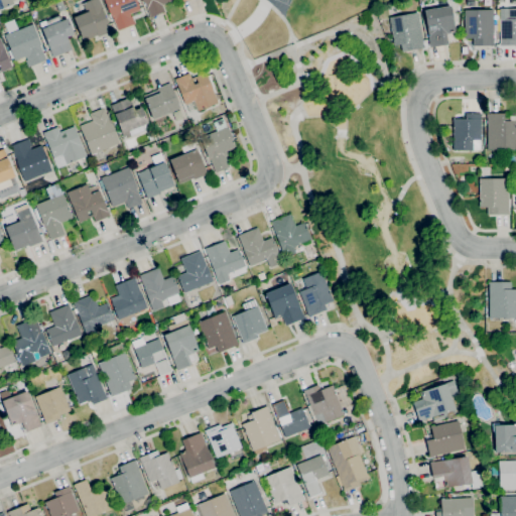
[(0,8),(0,0),(12,0),(14,3),(0,8)]
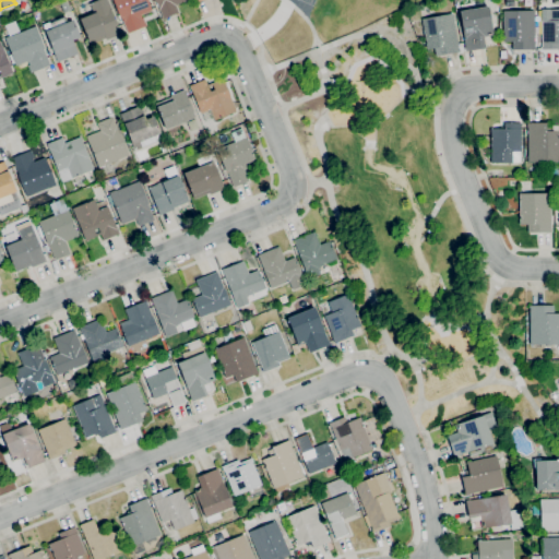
[(91,44),(80,19),(94,13),(90,3),(97,0),(106,0),(121,34),(106,39),(105,38),(91,44)]
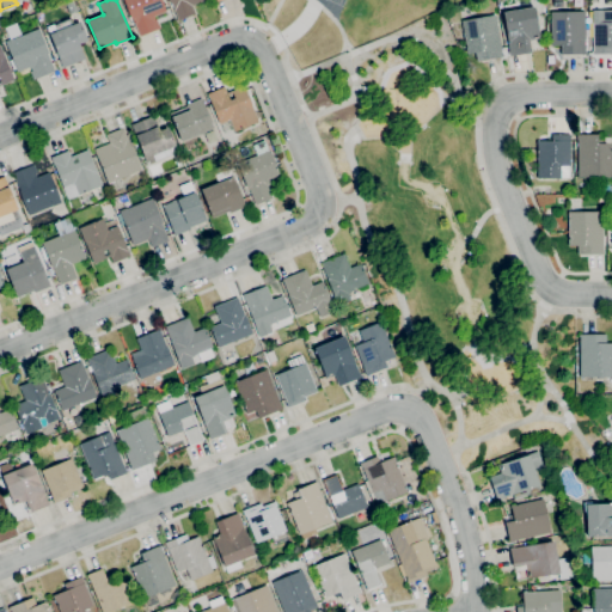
[(140,36),(133,19),(124,0),(161,0),(166,11),(154,16),(155,19),(157,19),(160,28),(140,36)]
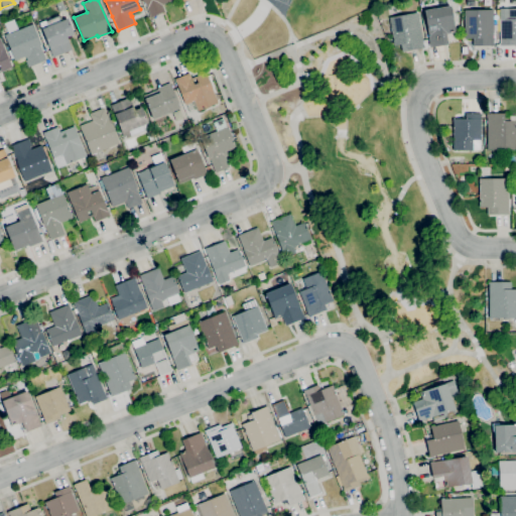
[(151,17),(144,2),(143,2),(142,0),(172,0),(162,5),(164,11),(151,17)]
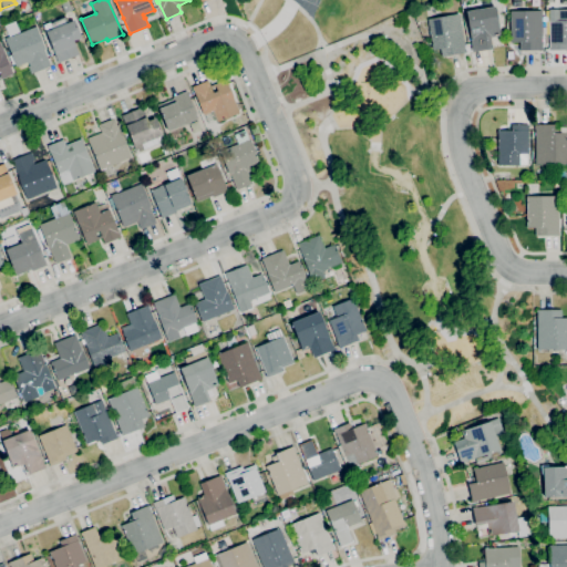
[(64,12),(60,4),(68,1),(71,9),(64,12)]
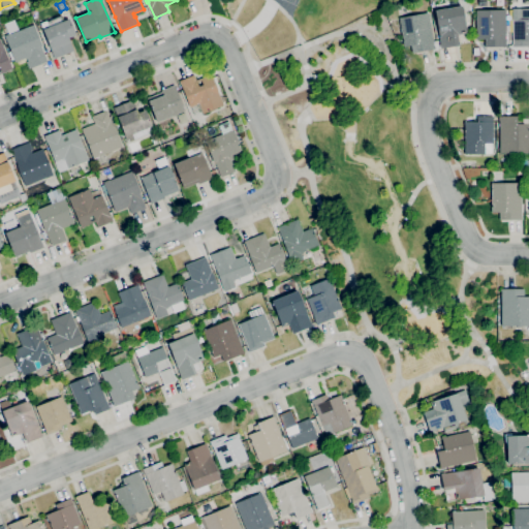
[(440,49),(439,44),(440,44),(434,10),(462,5),(467,33),(458,35),(460,45),(440,49)]
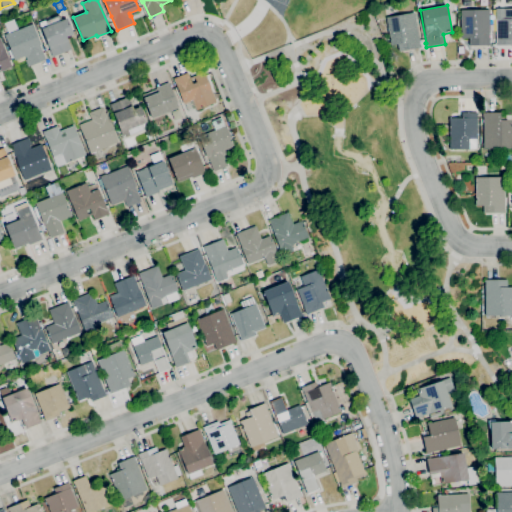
[(511,45),(496,45),(496,19),(503,19),(503,8),(511,8),(511,41),(511,45)]
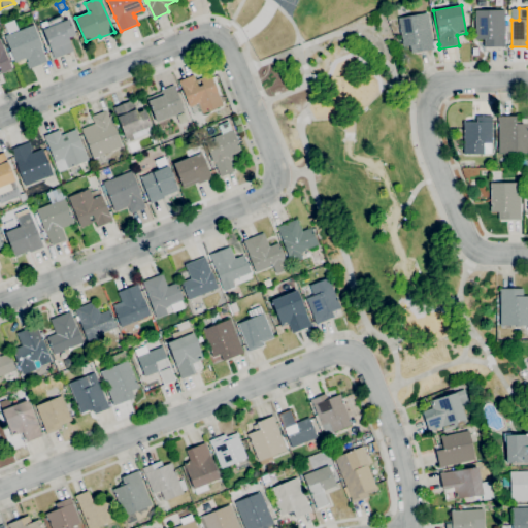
[(484,46),(484,39),(475,39),(474,10),(504,9),(505,46),(484,46)]
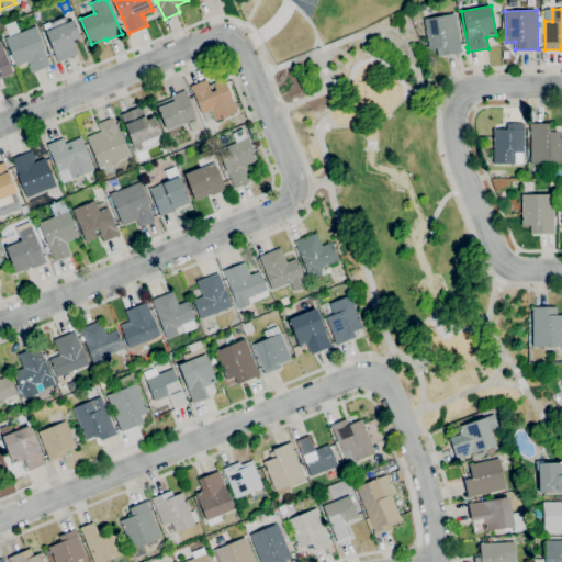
[(444,55),(442,49),(437,51),(437,48),(429,49),(424,19),(456,13),(461,52),(444,55)]
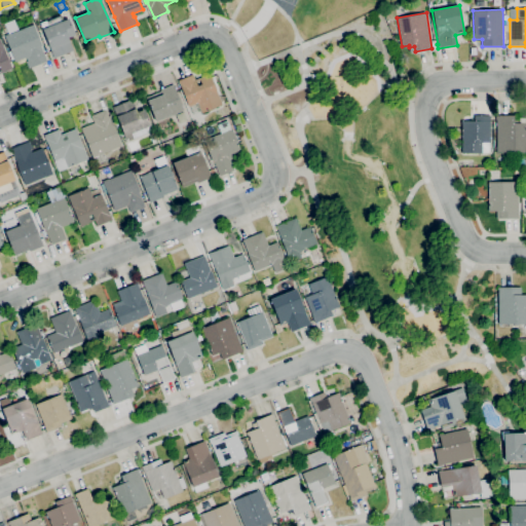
[(54,58),(40,23),(47,21),(47,22),(61,16),(63,21),(69,19),(75,34),(68,37),(73,50),(54,58)]
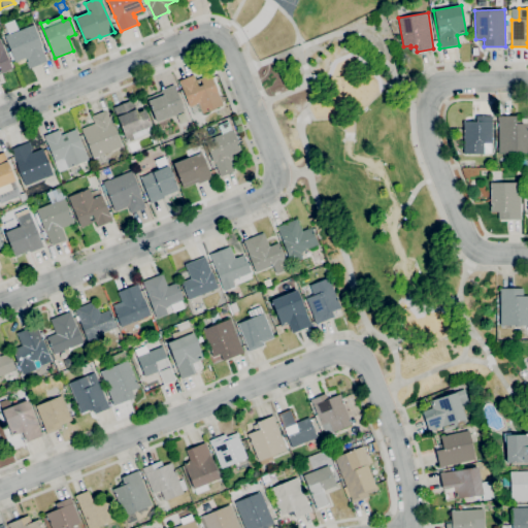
[(29,68),(26,62),(28,61),(26,58),(15,62),(14,60),(11,61),(8,53),(11,52),(4,35),(10,33),(11,33),(34,25),(42,45),(41,45),(47,61),(29,68)]
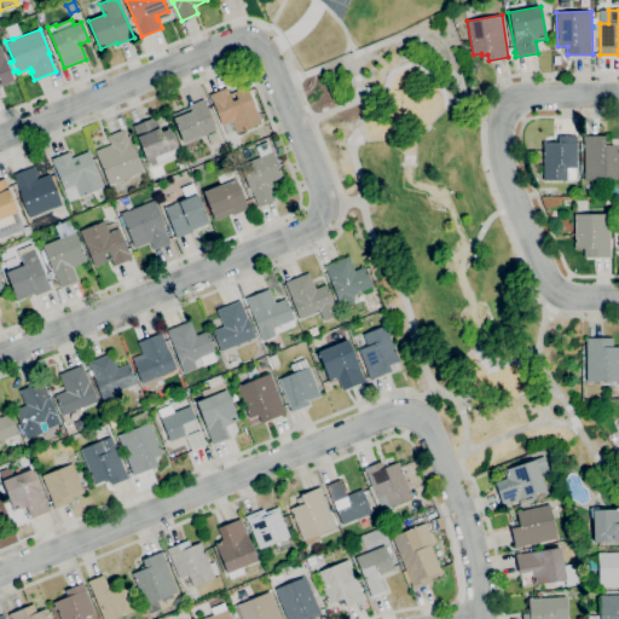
[(0,45),(15,81),(0,87),(0,45)]
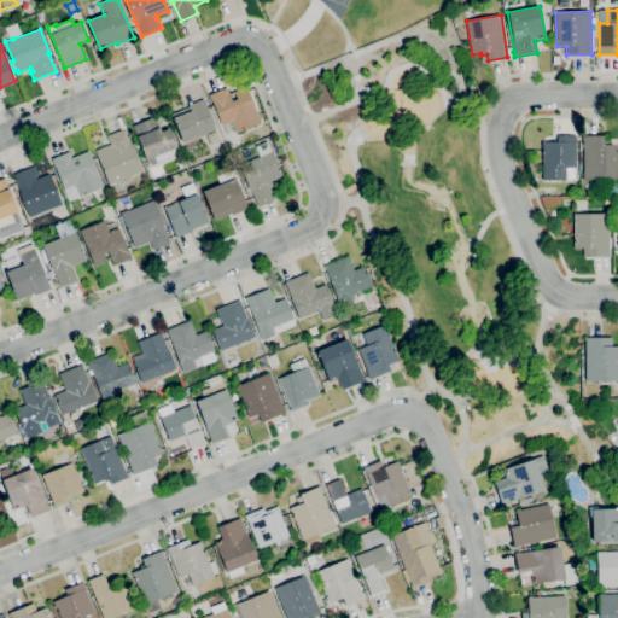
[(237,133),(232,121),(229,122),(221,126),(209,94),(227,87),(229,94),(246,87),(261,123),(237,133)]
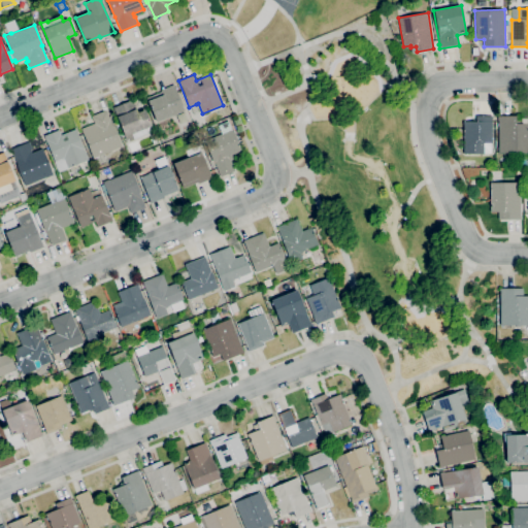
[(157,122),(146,98),(161,92),(161,90),(174,85),(185,110),(176,113),(176,114),(172,117),(172,116),(157,122)]
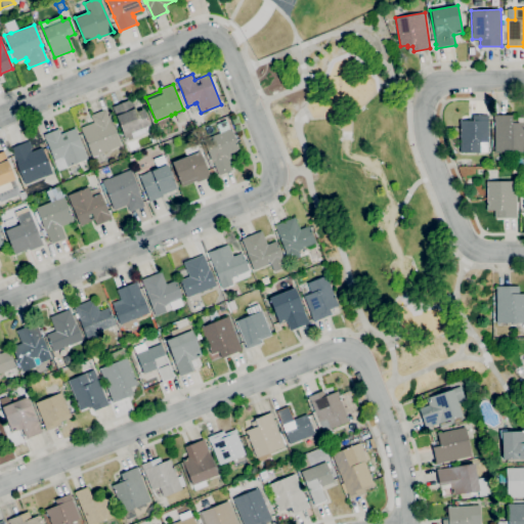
[(125,139),(121,128),(122,127),(118,117),(117,117),(112,106),(131,98),(136,112),(143,108),(150,125),(144,127),(146,132),(132,138),(132,136),(125,139)]
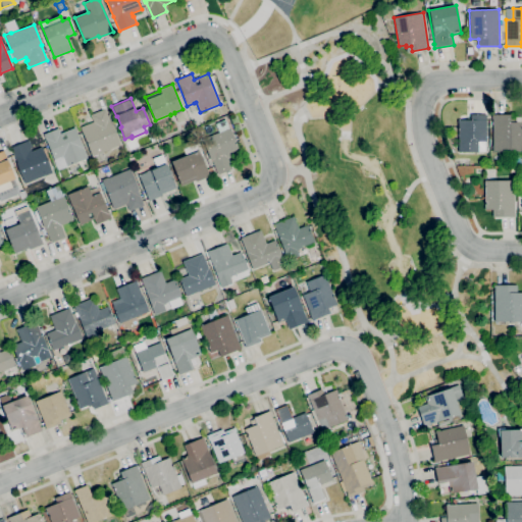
[(92,156),(81,127),(94,121),(91,115),(105,109),(111,123),(112,123),(121,145),(92,156)]
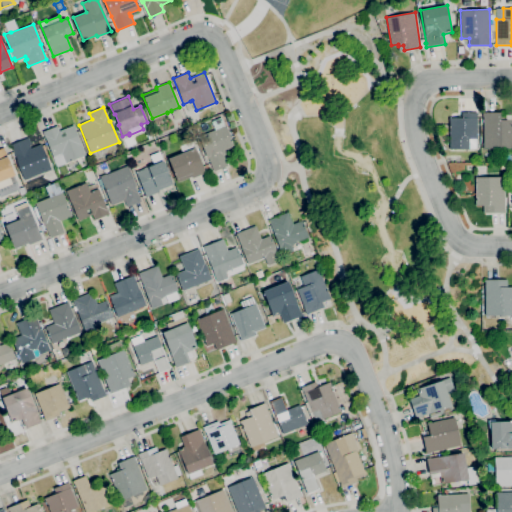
[(469,149),(449,149),(449,118),(462,118),(462,112),(477,112),(477,139),(476,139),(476,149),(469,149)]
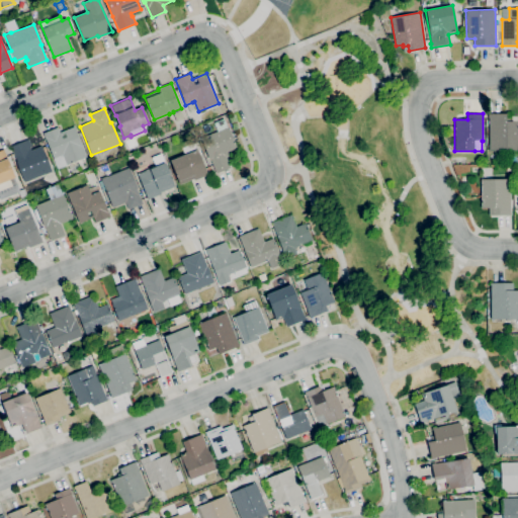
[(517,163),(509,163),(509,150),(489,150),(489,118),(488,118),(488,113),(505,113),(505,121),(517,121),(517,150),(517,163)]
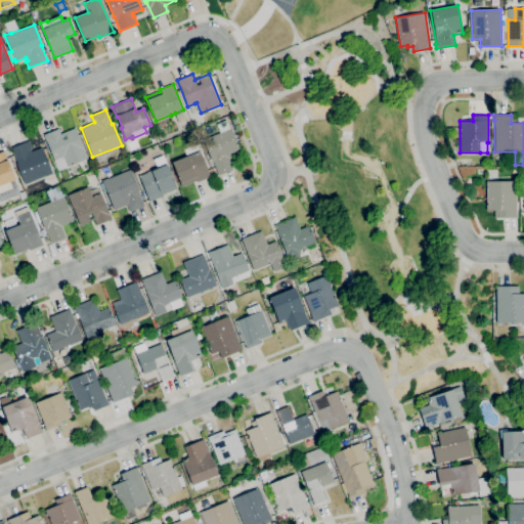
[(218,175),(213,161),(212,161),(203,139),(220,132),(217,125),(227,121),(229,129),(231,128),(239,149),(230,154),(231,158),(228,159),(233,169),(218,175)]
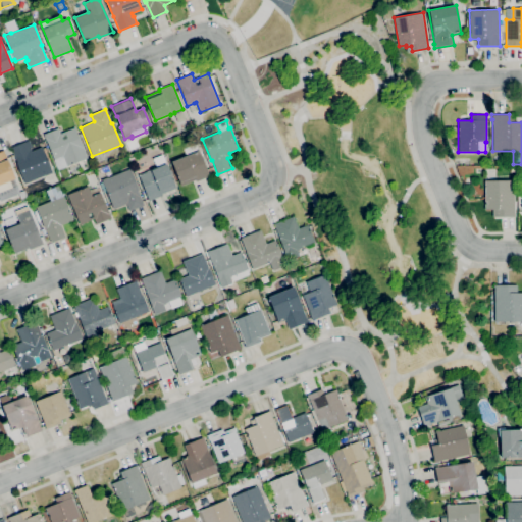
[(66,166),(63,156),(54,160),(43,134),(58,127),(60,134),(75,127),(88,158),(66,166)]
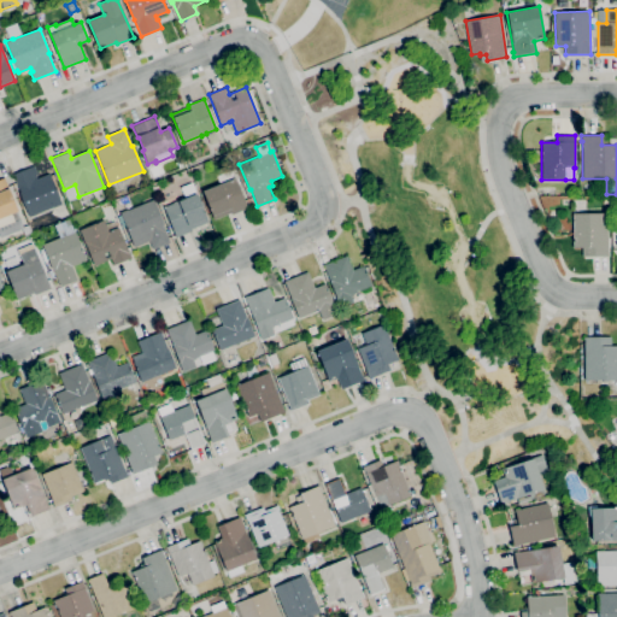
[(30,217),(12,175),(34,165),(37,175),(36,175),(37,178),(50,174),(62,204),(53,207),(30,217)]
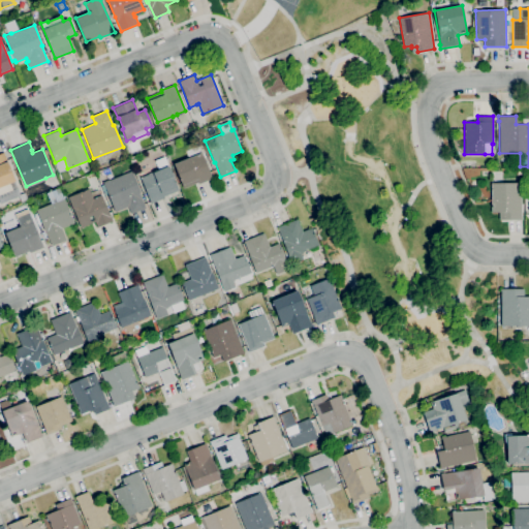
[(184,188),(174,164),(189,158),(186,150),(198,145),(213,179),(198,184),(198,182),(184,188)]
